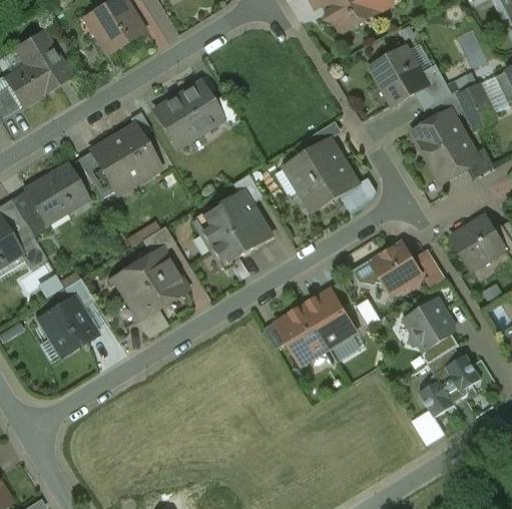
[(109,0),(89,13),(96,25),(94,33),(105,51),(141,29),(123,0),(109,0)]
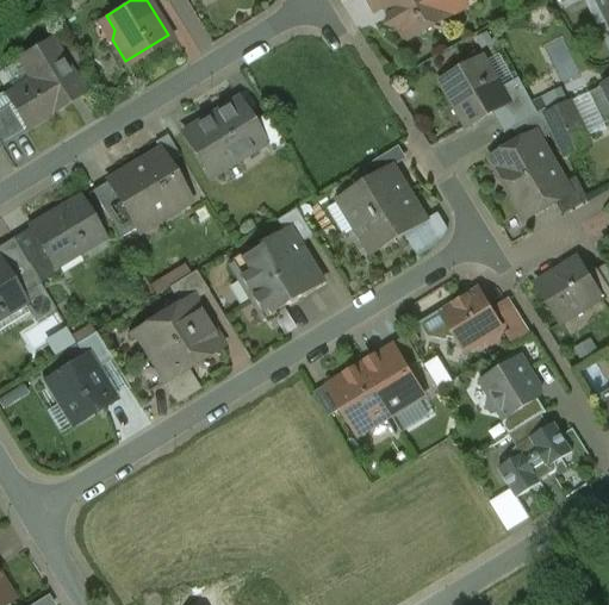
[(387,0),(393,10),(387,12),(385,22),(395,25),(398,23),(405,36),(430,23),(440,25),(443,14),(436,0),(387,0)]
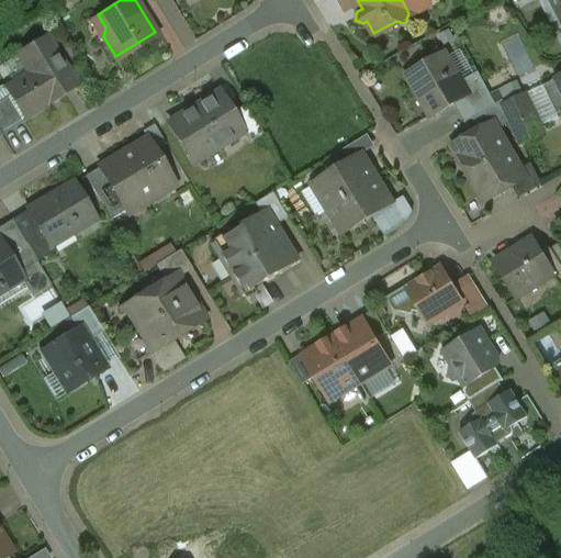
[(402,0),(408,13),(429,1),(428,0),(402,0)]
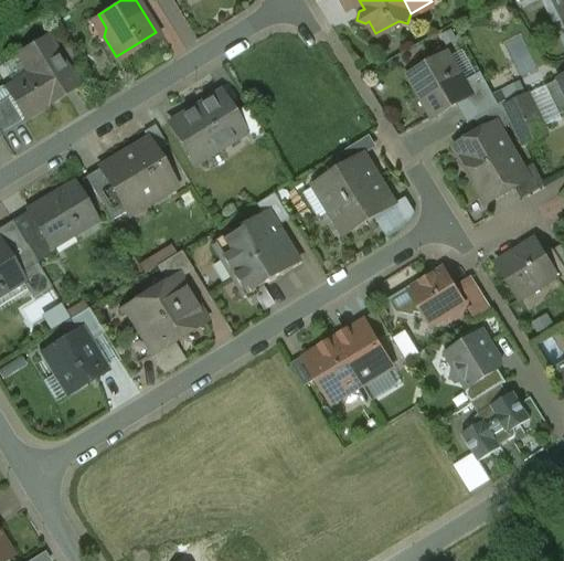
[(554,0),(563,19),(563,0),(554,0)]
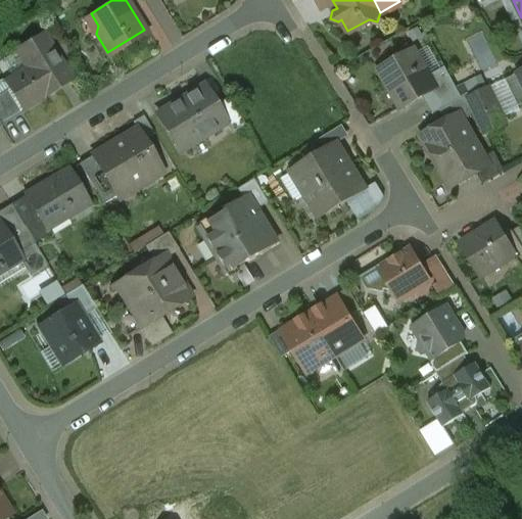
[(70,77),(43,32),(16,48),(28,65),(5,79),(22,106),(70,77)]
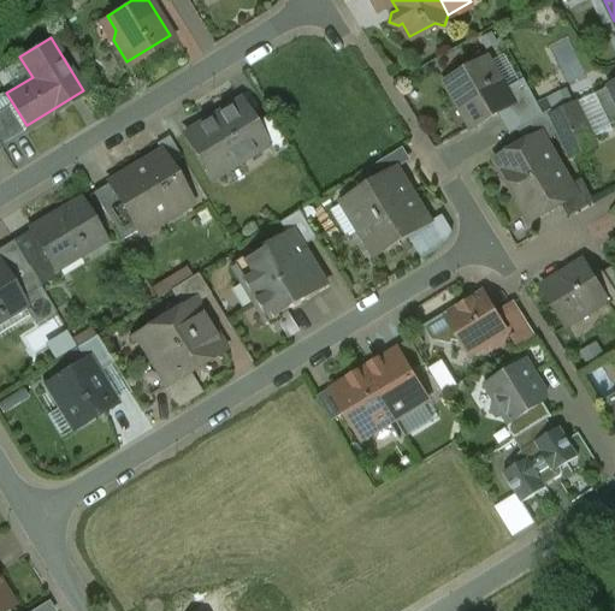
[(486,60),(471,69),(465,67),(445,78),(472,124),(502,106),(510,101),(502,87),(486,60)]
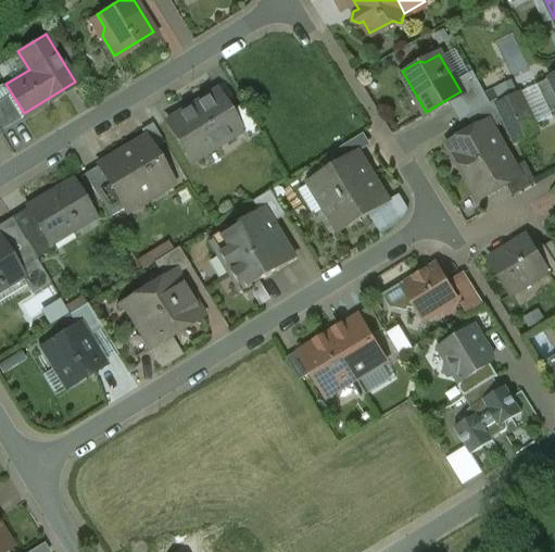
[(471,67),(453,78),(461,91),(453,96),(464,115),(467,113),(471,111),(490,101),(471,67)]
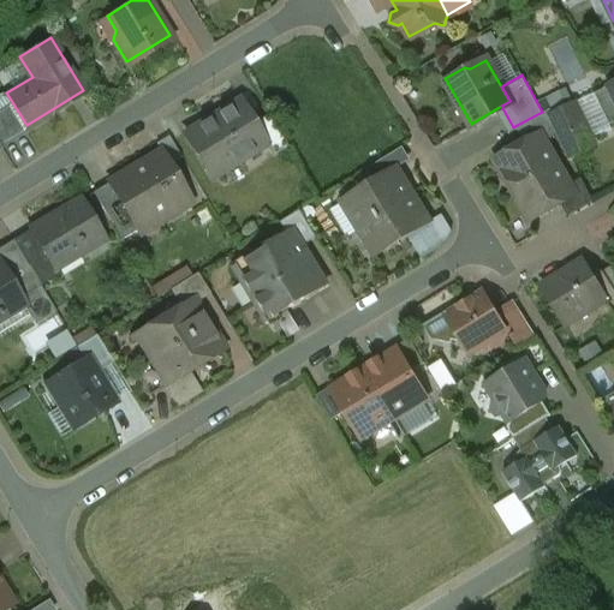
[(613,79),(594,90),(608,121),(613,118),(613,79)]
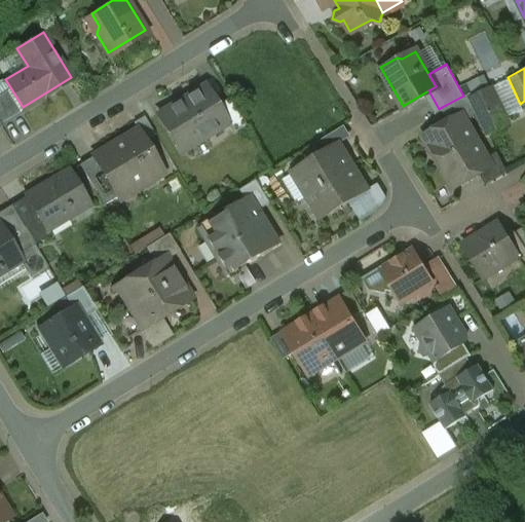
[(508,77),(490,85),(503,113),(520,104),(508,77)]
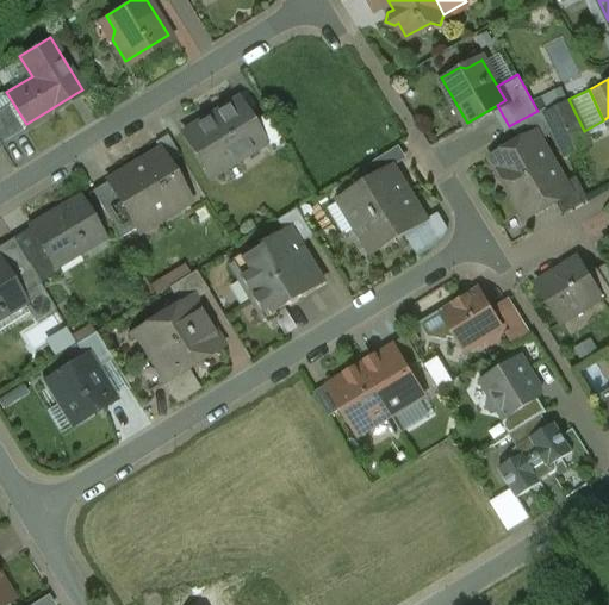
[(6,92),(0,95),(0,139),(26,124),(6,92)]
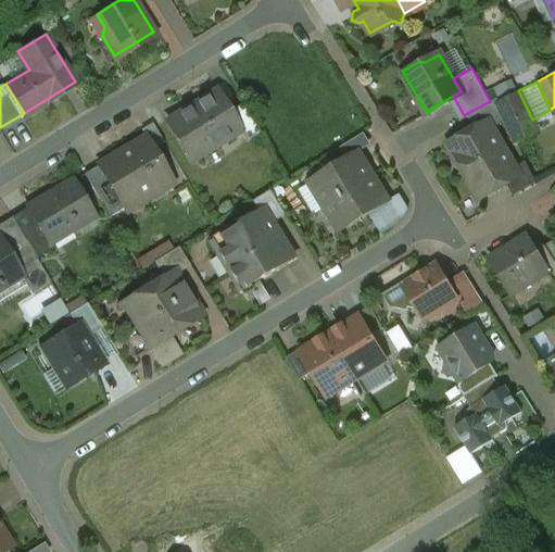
[(215,88),(165,120),(178,139),(183,137),(193,155),(238,127),(239,127),(228,109),(215,88)]
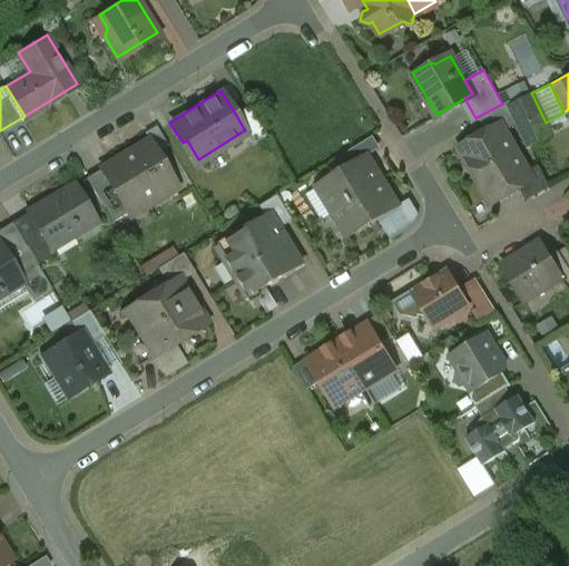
[(546,123),(531,93),(510,104),(517,119),(528,142),(550,132),(546,123)]
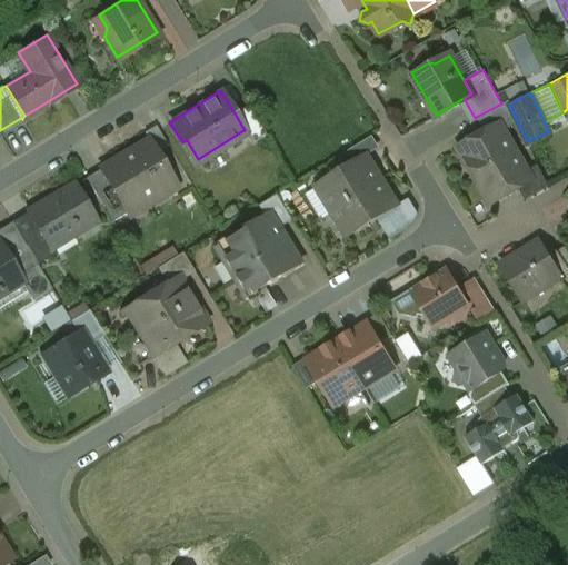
[(501,103),(482,114),(489,126),(497,121),(501,129),(516,119),(509,103),(507,100),(501,103)]
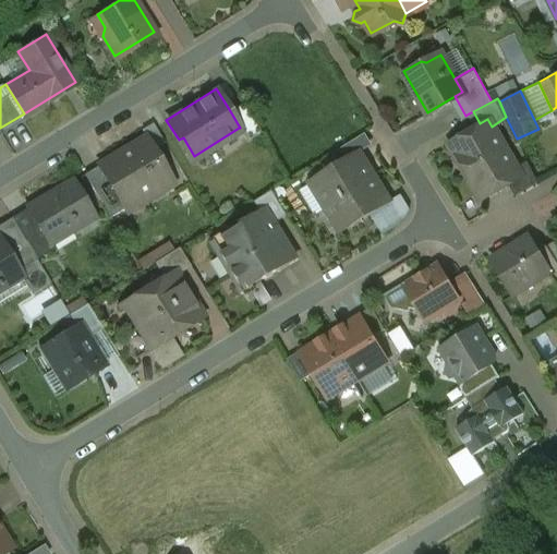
[(241,101),(229,109),(240,128),(239,128),(245,140),(259,131),(241,101)]
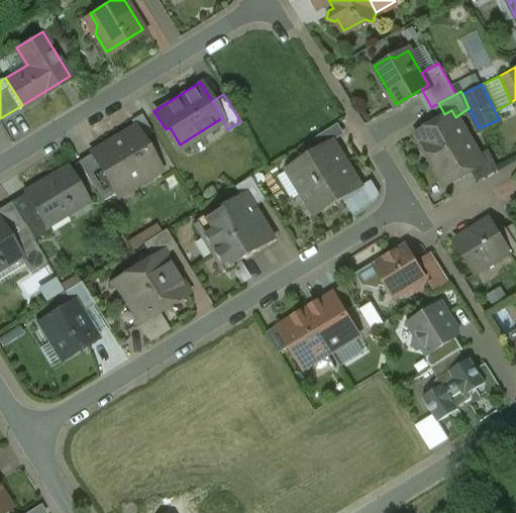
[(444,114),(438,103),(434,105),(440,116),(416,130),(431,157),(467,136),(455,117),(451,110),(444,114)]
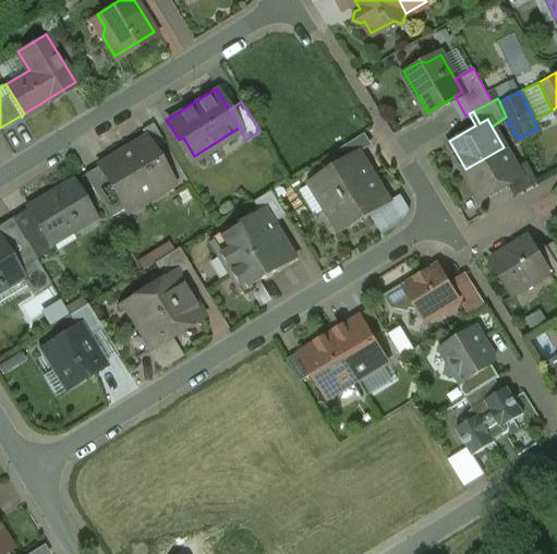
[(144,134),(83,171),(109,215),(125,205),(122,199),(143,187),(148,195),(172,181),(144,134)]
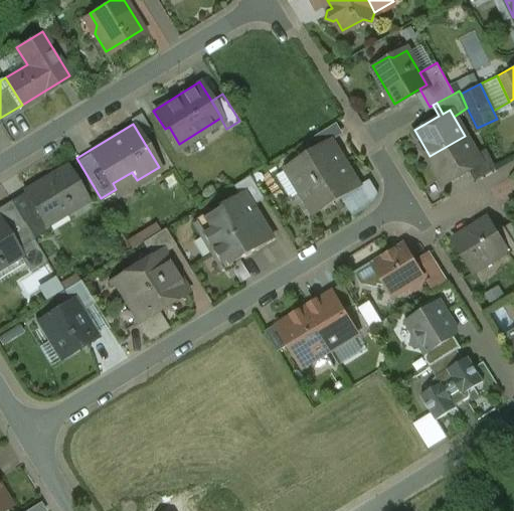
[(465,136),(430,156),(444,181),(469,167),(479,161),(474,153),(465,136)]
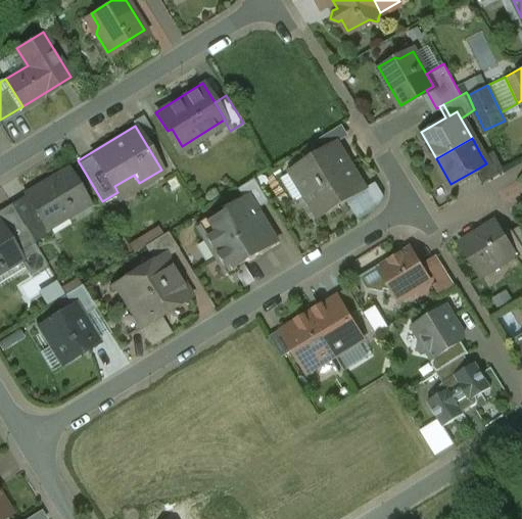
[(335,140),(289,169),(290,170),(292,169),(304,189),(294,196),(347,163),(346,163),(334,142),(336,141),(335,140)]
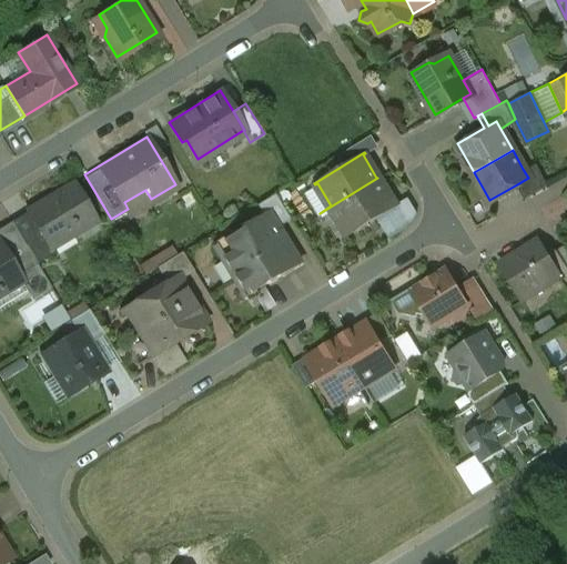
[(535,161),(523,169),(528,178),(517,184),(523,197),(546,183),(535,161)]
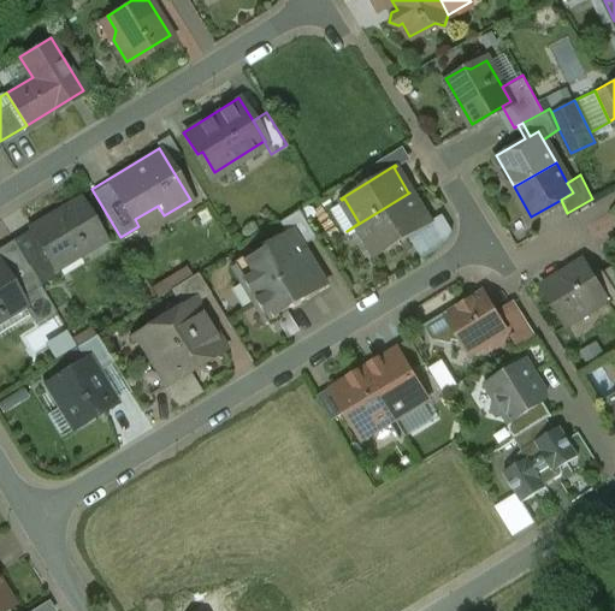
[(409,193),(347,231),(348,232),(360,225),(376,249),(373,250),(374,253),(427,219),(426,218),(425,219),(409,194),(411,194),(409,193)]
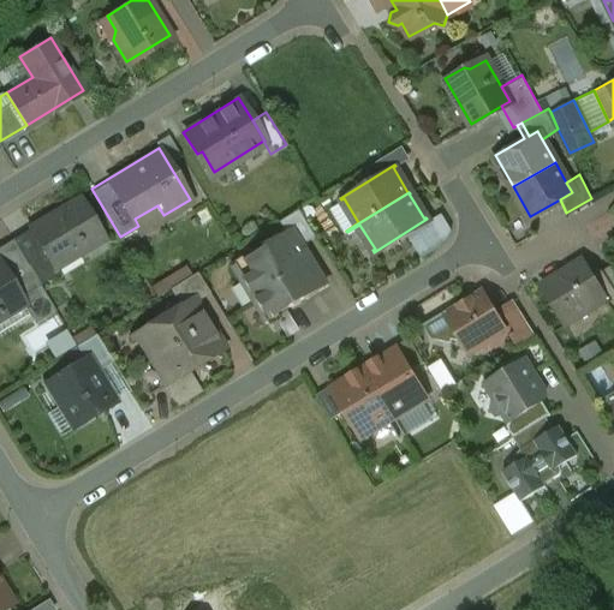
[(78,196),(29,226),(51,261),(78,244),(81,247),(102,235),(78,196)]
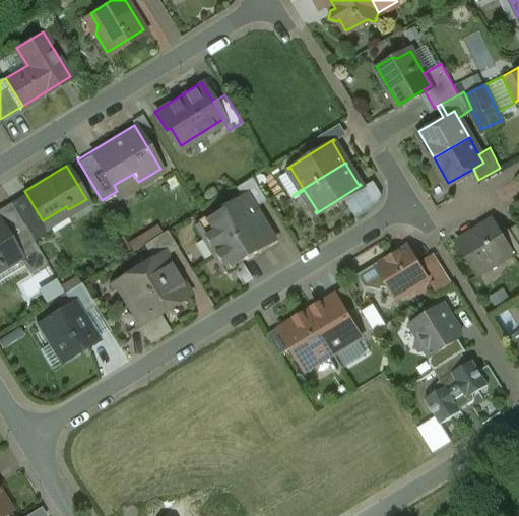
[(252,175),(236,185),(242,195),(243,194),(249,205),(253,203),(254,205),(266,198),(252,175)]
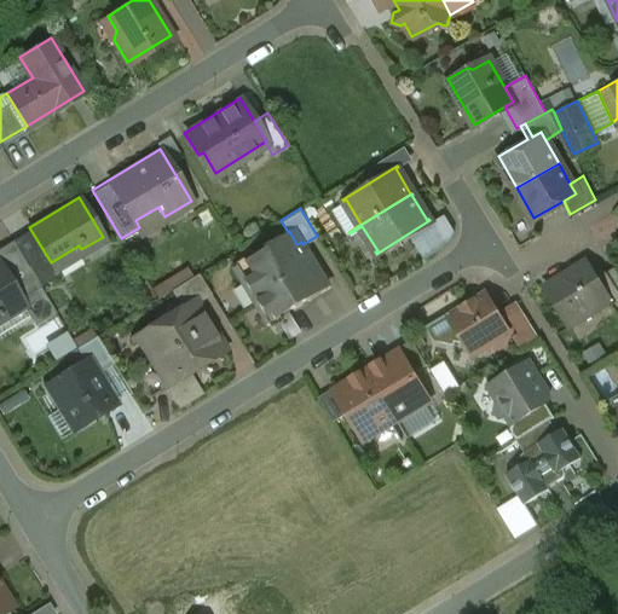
[(29,227),(11,239),(33,274),(51,262),(29,227)]
